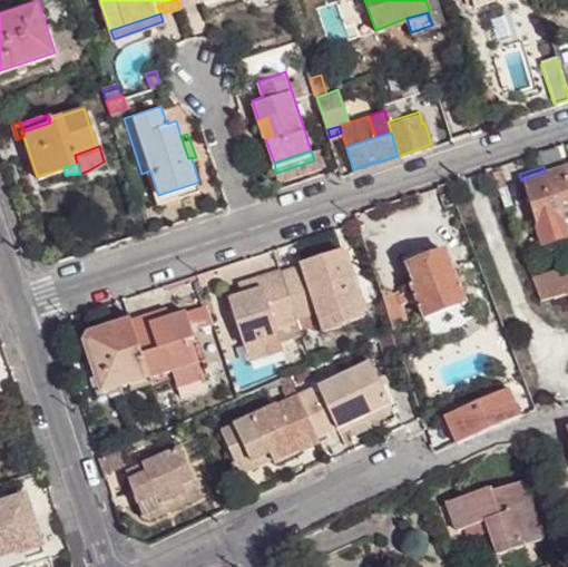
[(536,225),(567,215),(567,187),(561,167),(559,168),(546,172),(521,181),(529,204),(534,217),(536,225)]
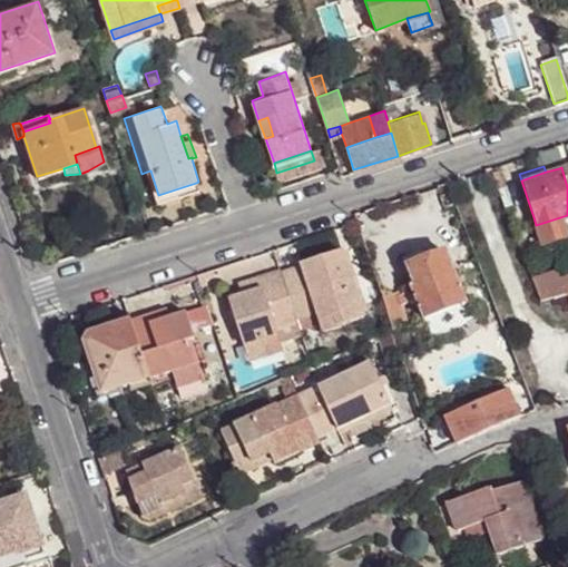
[(525,220),(534,217),(529,204),(521,206),(525,220)]
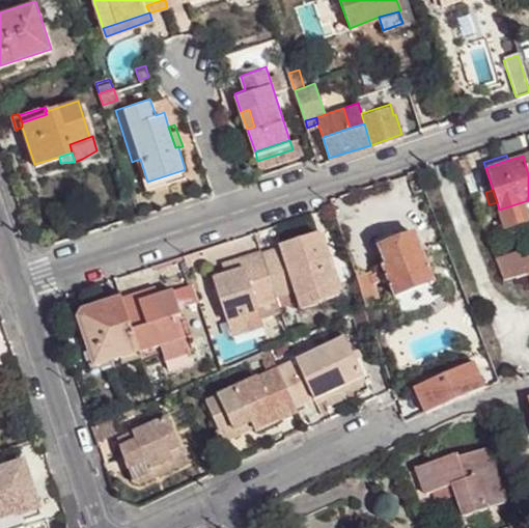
[(502,220),(528,211),(528,200),(499,210),(502,220)]
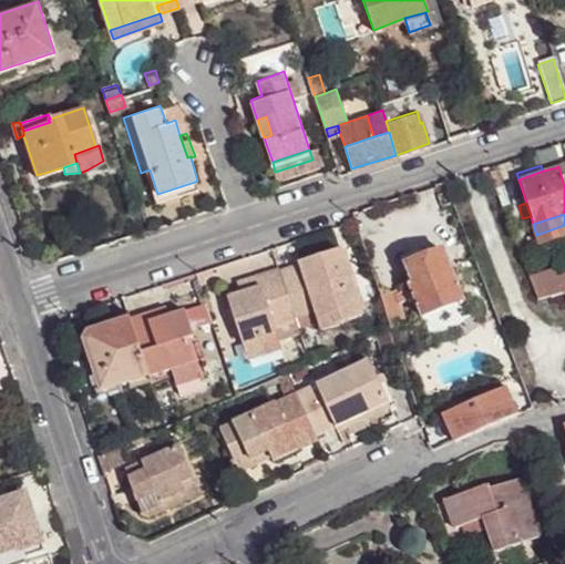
[(279,267),(295,315),(312,308),(317,322),(339,316),(340,319),(362,313),(341,245),(297,259),(297,262),(279,267)]
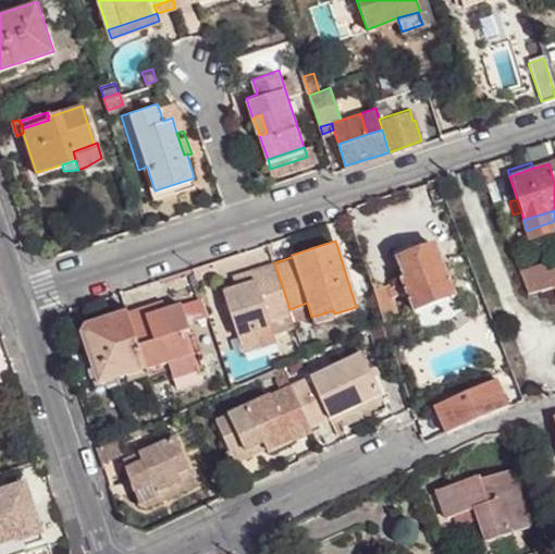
[(395,249),(399,261),(416,256),(414,251),(416,250),(411,243),(395,249)]
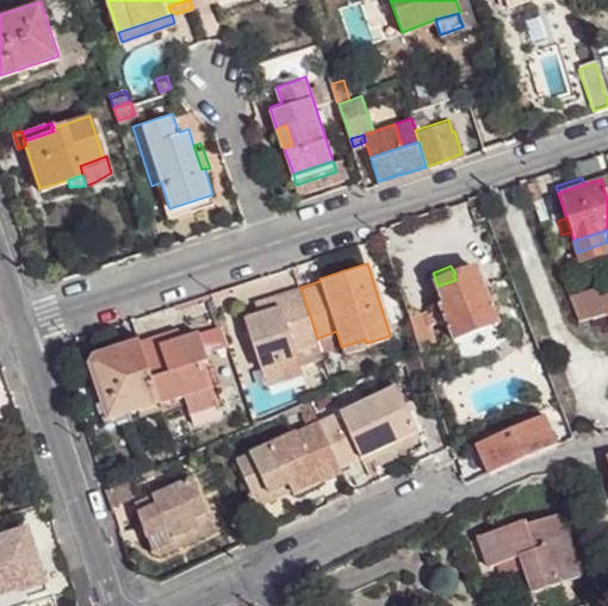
[(456,280),(438,286),(442,300),(440,301),(453,337),(498,319),(477,266),(456,274),(453,275),(456,280)]
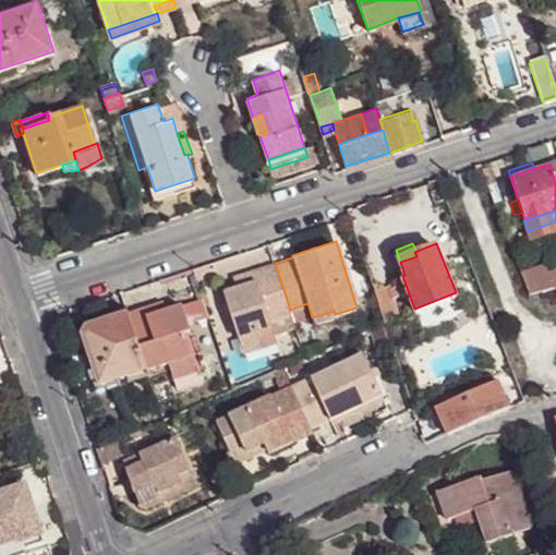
[(269,320),(291,313),(290,310),(275,263),(275,262),(253,268),(255,278),(237,284),(221,289),(236,336),(256,329),(272,324),(269,320)]
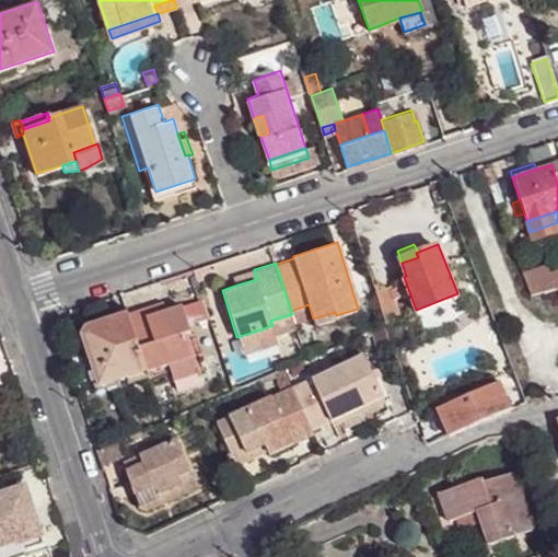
[(235,276),(237,285),(256,279),(254,269),(235,276)]
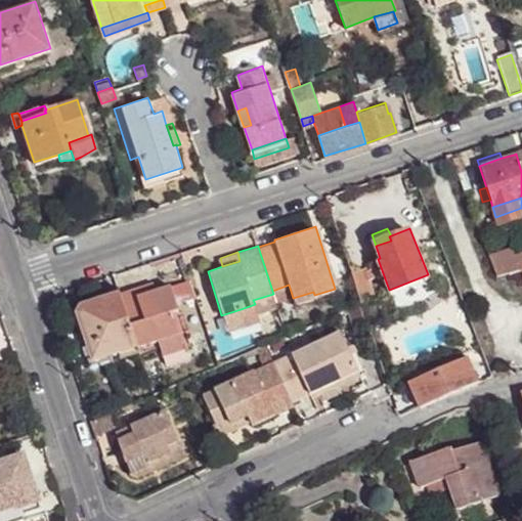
[(503,255),(489,259),(495,275),(509,271),(503,255)]
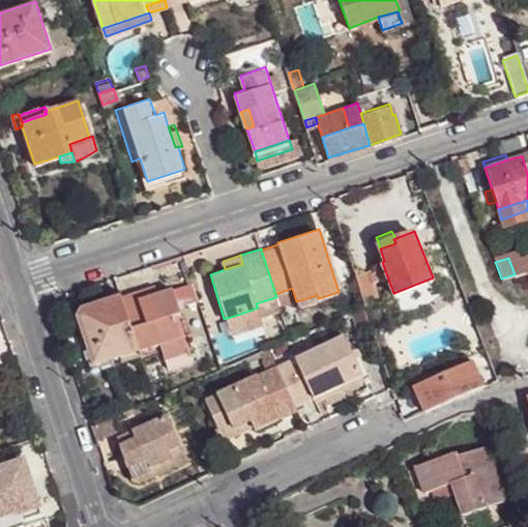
[(354,274),(358,287),(367,285),(362,271),(354,274)]
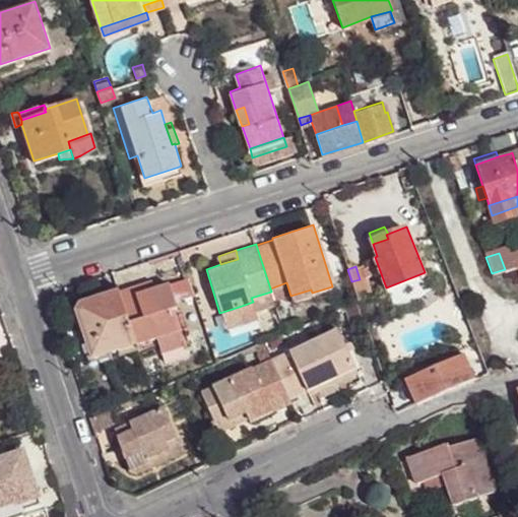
[(150,277),(135,283),(137,289),(152,284),(150,277)]
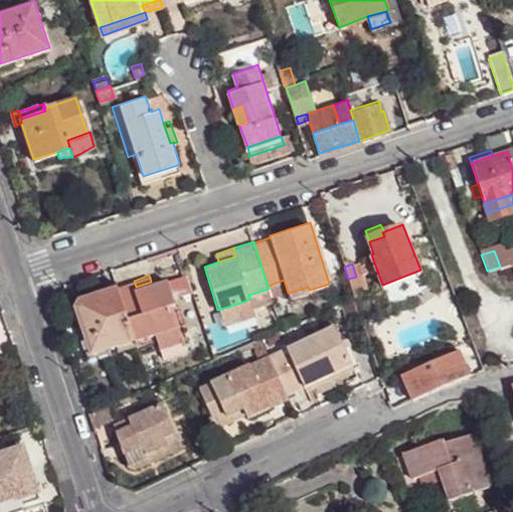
[(118,286),(135,339),(155,333),(176,326),(169,304),(174,302),(166,276),(151,282),(136,287),(134,281),(118,286)]
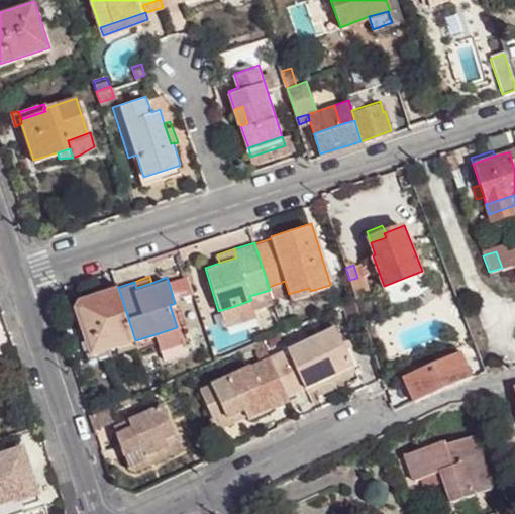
[(349,280),(354,296),(368,293),(362,277),(357,278),(349,280)]
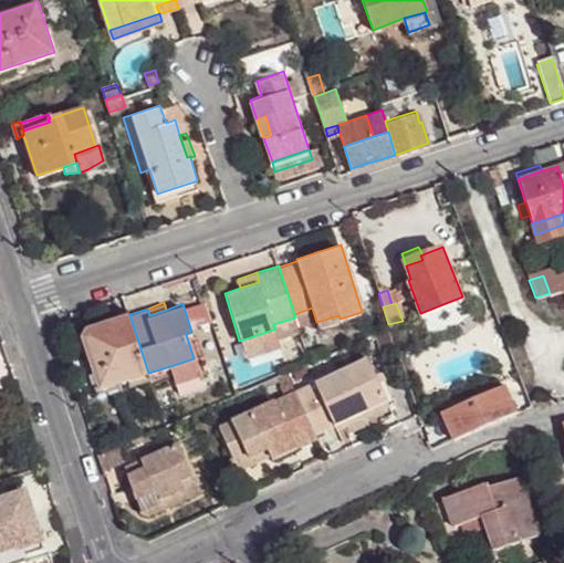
[(100,389),(148,373),(129,314),(85,329),(81,335),(100,389)]
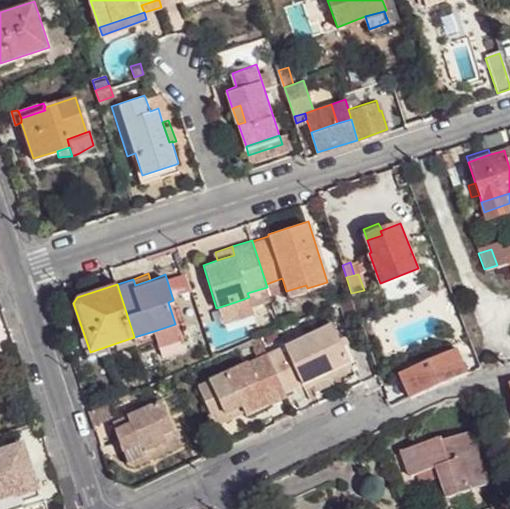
[(308,291),(307,288),(306,285),(286,291),(288,296),(308,291)]
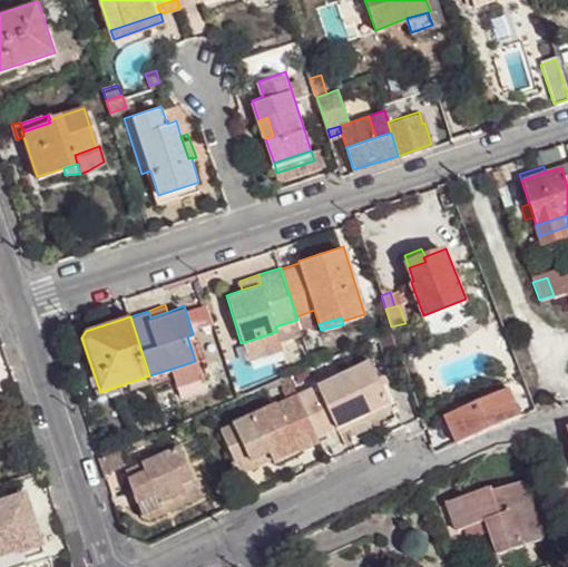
[(267,353),(262,336),(241,343),(246,359),(267,353)]
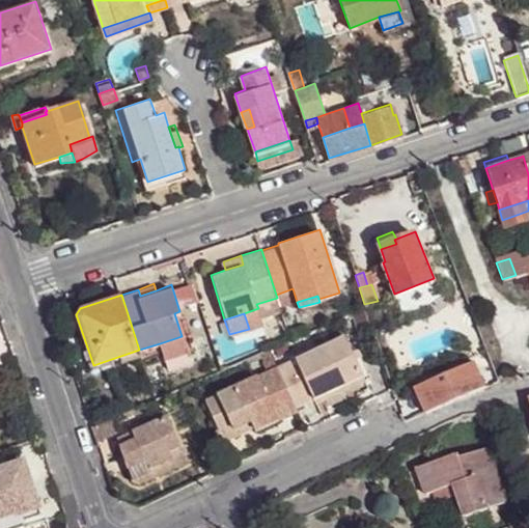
[(344,334),(276,366),(294,406),(363,373),(344,334)]
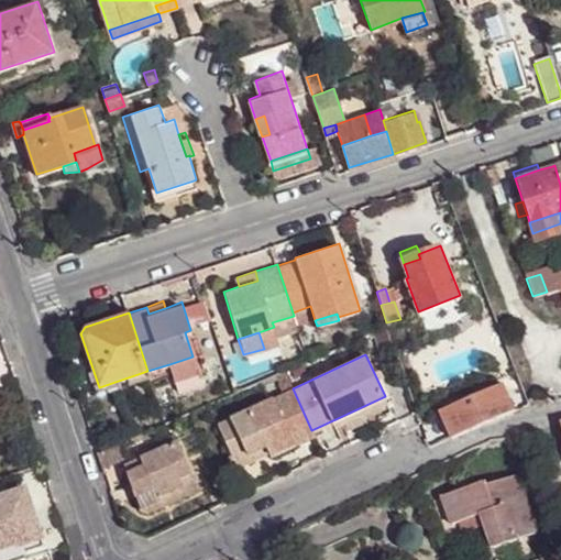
[(197,369),(193,357),(169,364),(174,376),(197,369)]
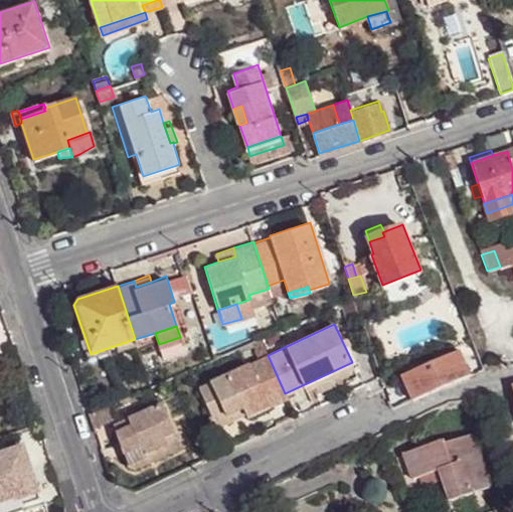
[(285,393),(268,355),(197,386),(213,418),(242,405),(246,411),(246,414),(287,397),(285,393)]
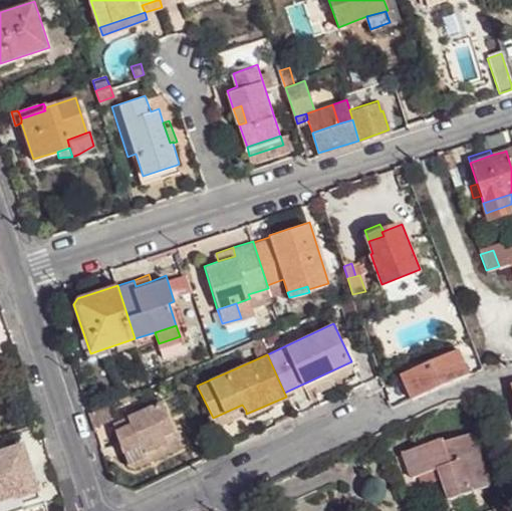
[(410,399),(467,372),(461,355),(429,369),(423,372),(403,381),(410,399)]
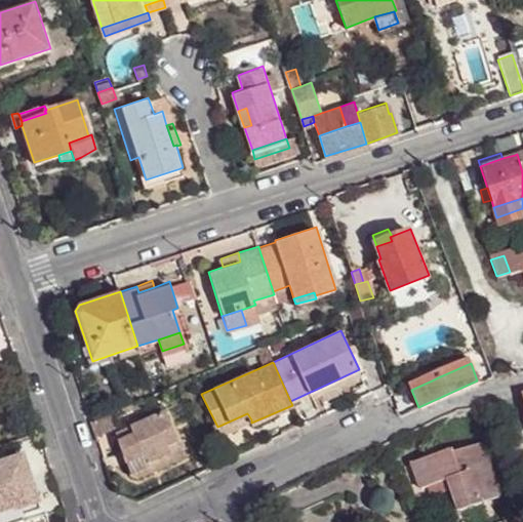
[(151,463),(184,447),(164,408),(115,431),(129,473),(137,476),(154,469),(151,463)]
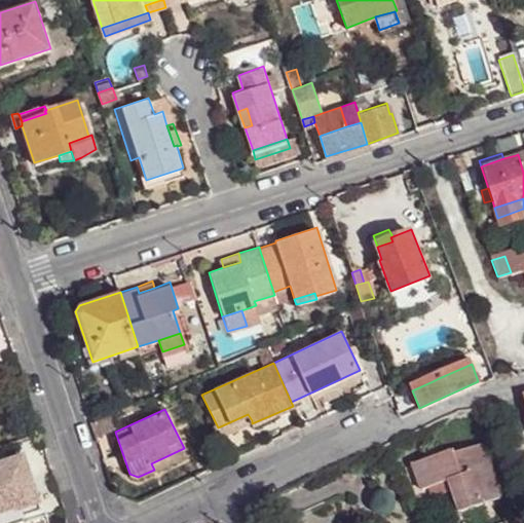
[(221,434),(252,420),(248,414),(218,427),(221,434)]
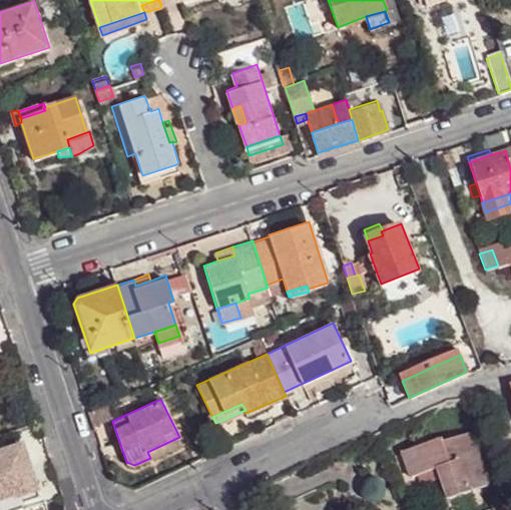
[(435,466),(439,476),(446,497),(488,482),(471,429),(401,450),(409,475),(417,472),(435,466)]
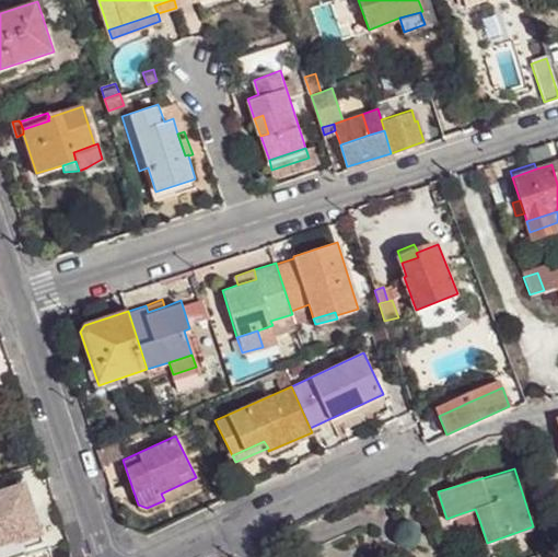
[(199,484),(196,477),(161,494),(164,500),(199,484)]
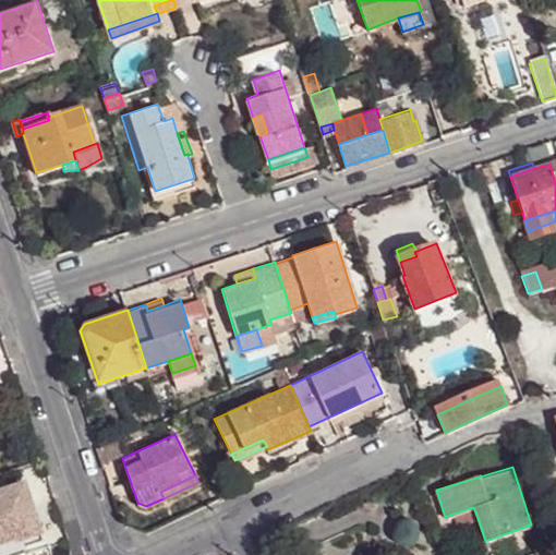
[(15,540),(37,532),(20,483),(0,489),(0,540),(14,537),(15,540)]
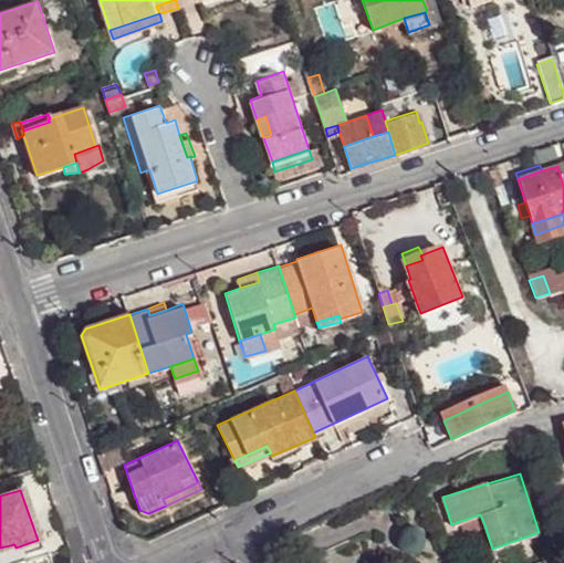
[(465,533),(484,525),(480,514),(460,521),(465,533)]
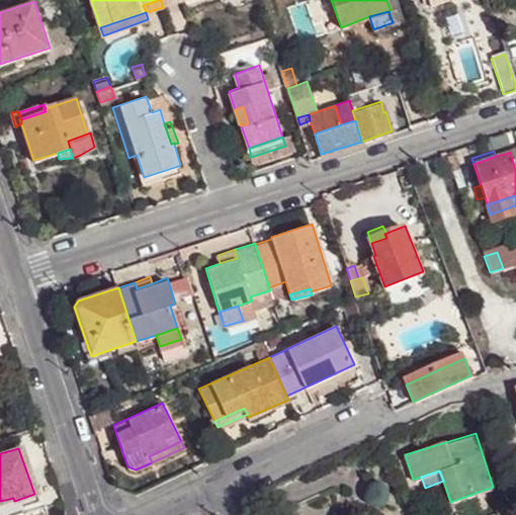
[(0,514),(7,514),(38,505),(34,494),(14,501),(13,498),(0,501),(0,514)]
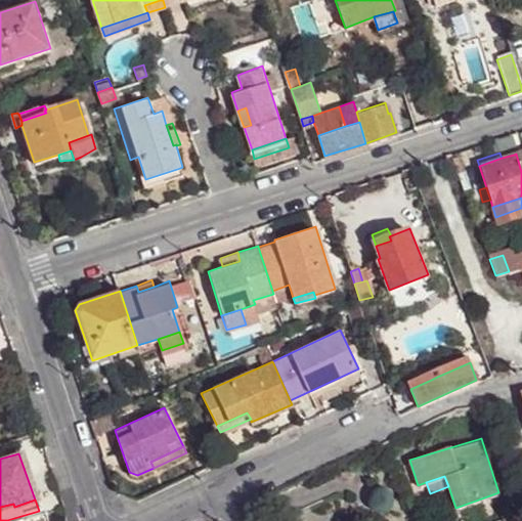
[(521,520),(521,508),(506,514),(508,520),(521,520)]
